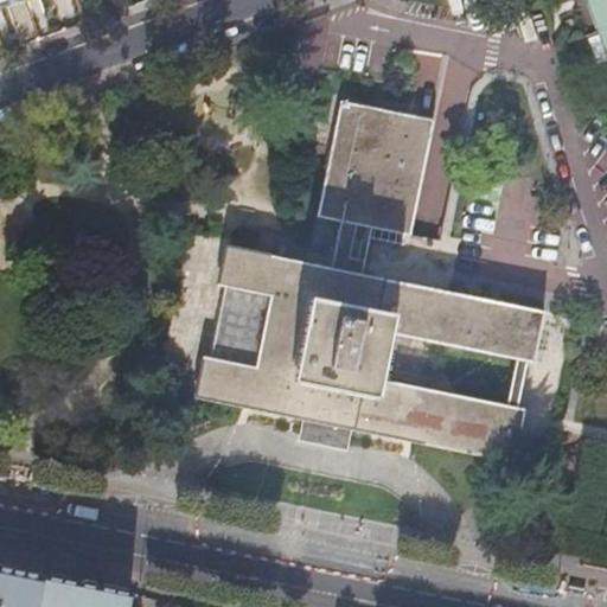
[(606,0),(592,0),(606,43),(606,0)]
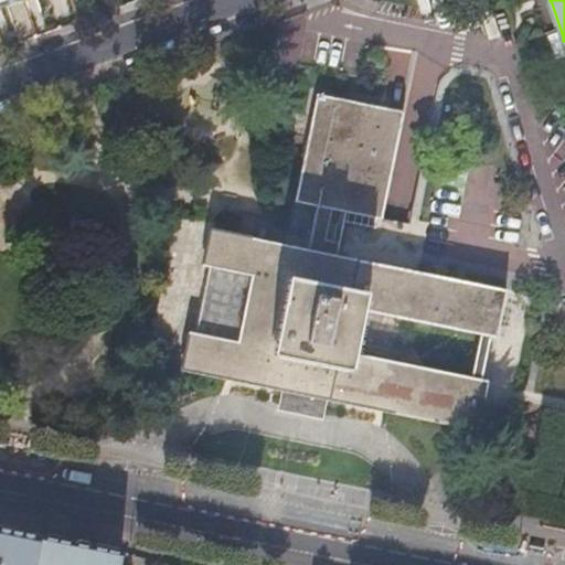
[(483,381),(352,353),(349,372),(270,355),(287,277),(365,294),(361,310),(493,339),(503,341),(510,342),(520,294),(336,255),(345,212),(382,220),(405,113),(318,95),(295,201),(317,206),(308,249),(216,230),(187,369),(283,388),(305,394),(329,398),(490,433),(500,384),(494,383),(483,381)]
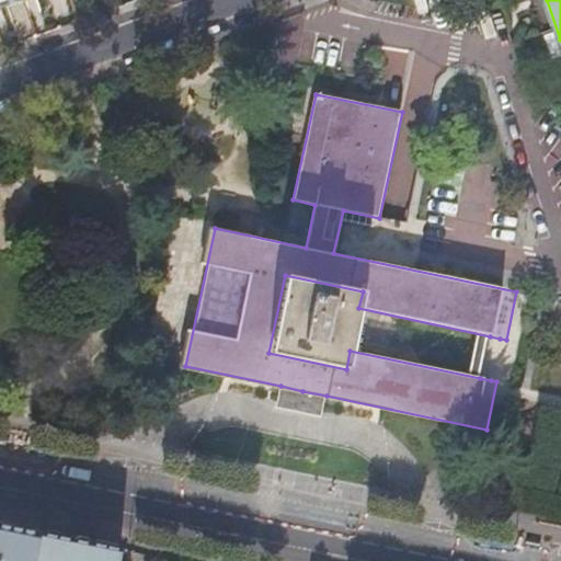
[(404,222),(415,174),(398,171),(388,218),(404,222)]
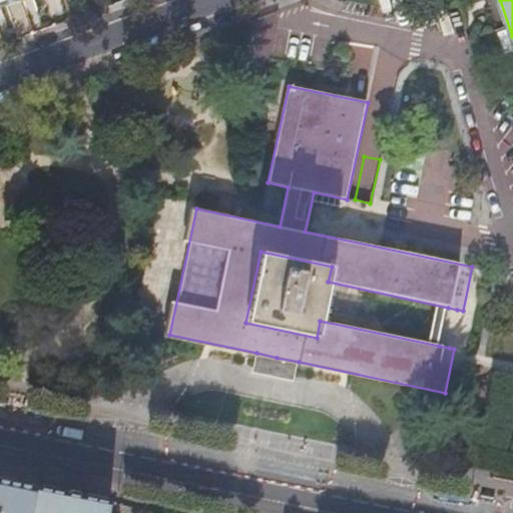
[(449,348),(457,310),(448,308),(439,346),(449,348)]
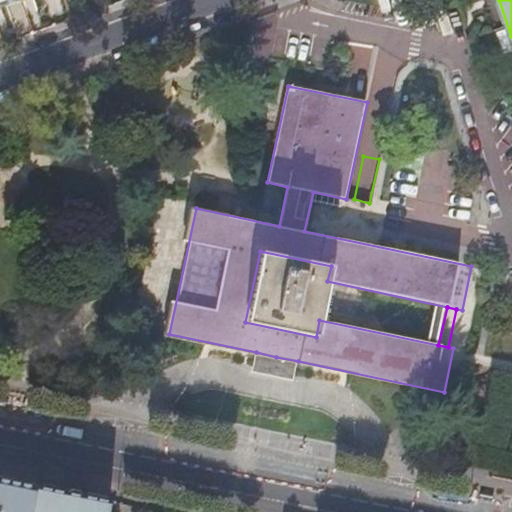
[(276,357),(256,352),(252,372),(294,380),(298,361),(276,357)]
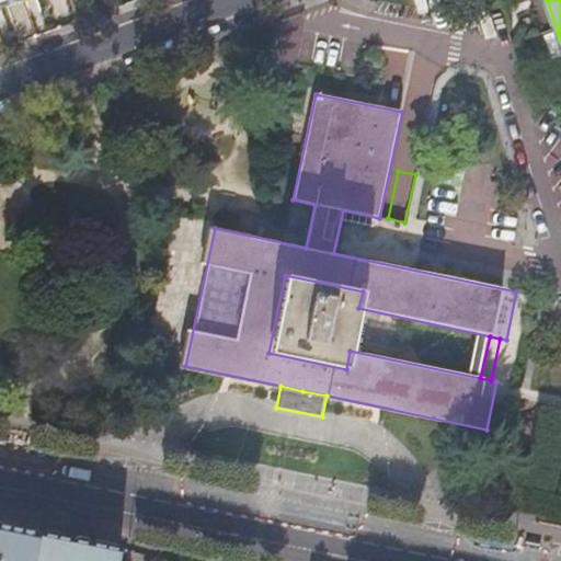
[(21,528),(0,524),(0,560),(37,560),(43,533),(21,528)]
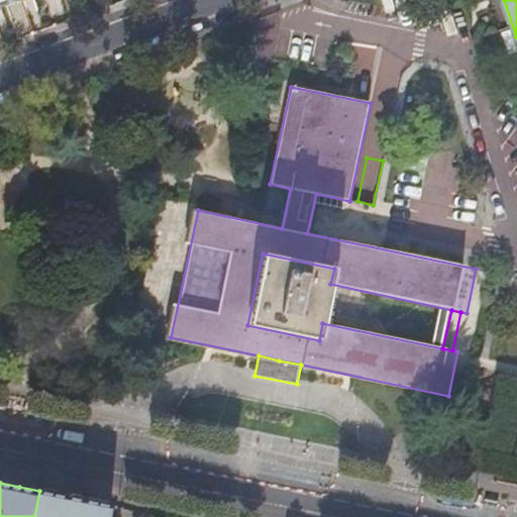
[(74,498),(39,491),(34,516),(111,516),(114,506),(74,498)]
